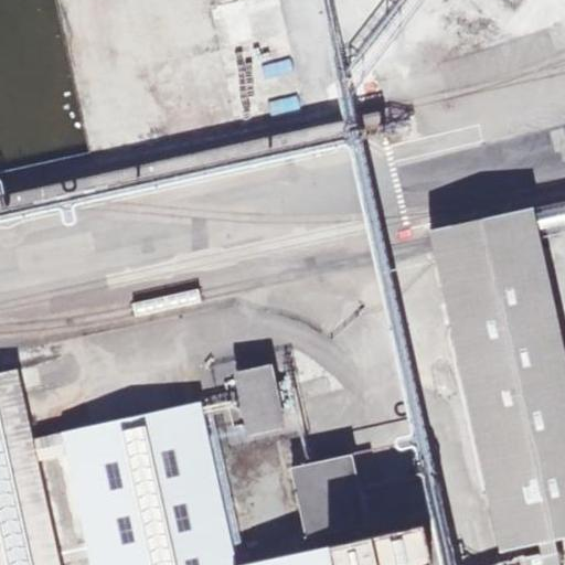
[(249,11),(281,7),(280,0),(242,0),(243,1),(214,6),(221,43),(254,39),(249,11)]
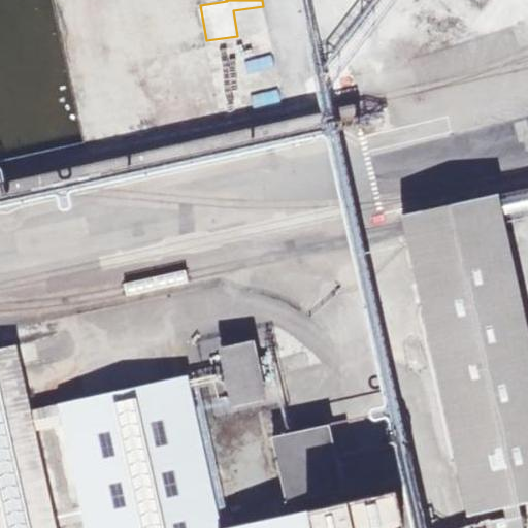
[(501,206),(498,194),(401,216),(404,228),(415,273),(512,252),(501,206)]
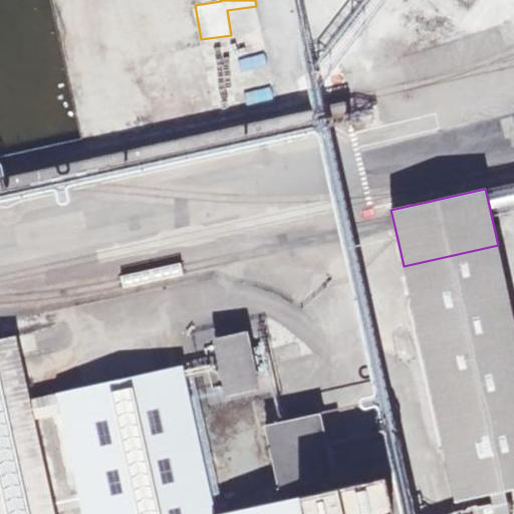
[(513,318),(498,245),(404,266),(455,502),(490,494),(505,491),(513,488),(513,318)]
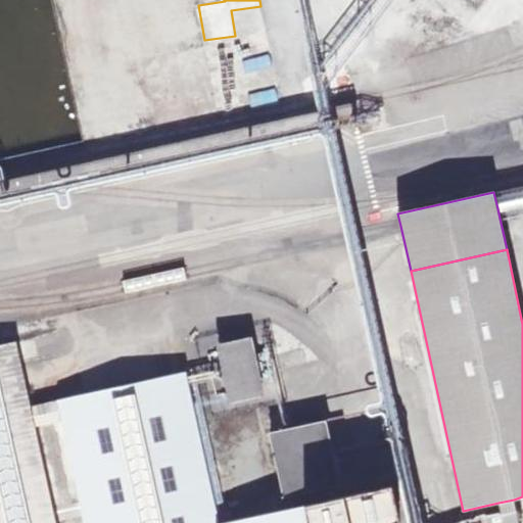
[(266,395),(252,336),(217,344),(230,403),(266,395)]
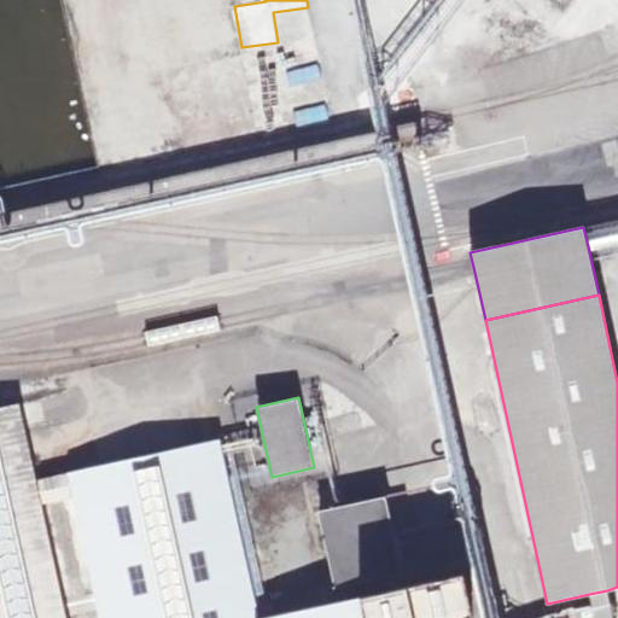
[(21,403),(0,407),(0,617),(68,617),(42,505),(38,481),(21,403)]
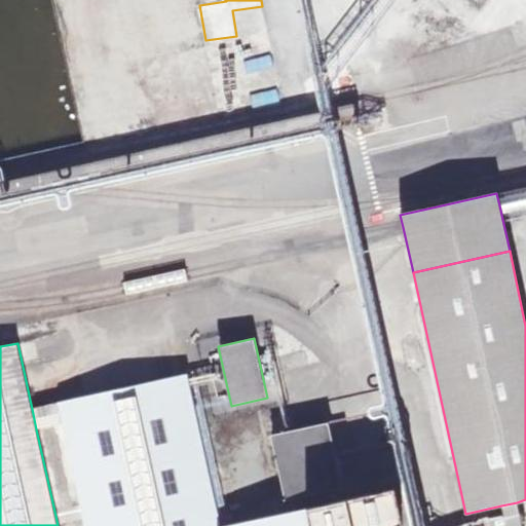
[(221,525),(188,375),(60,403),(64,423),(85,525),(221,525)]
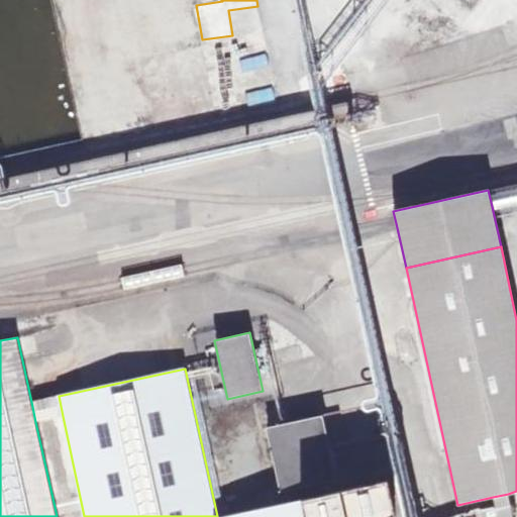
[(59,396),(31,402),(35,422),(63,416),(59,396)]
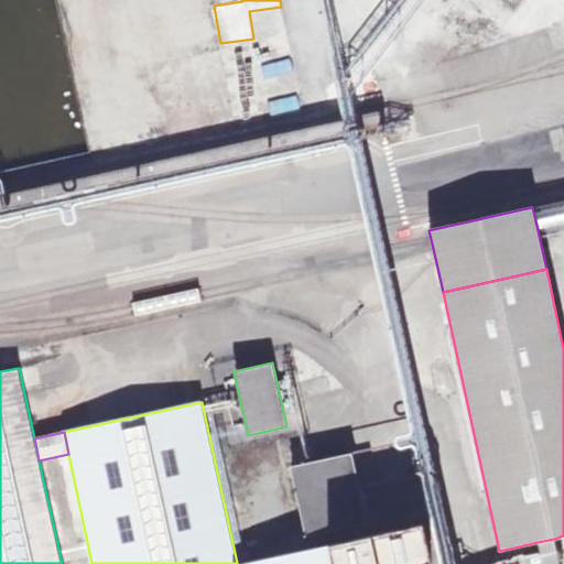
[(367,521),(353,454),(293,467),(307,534),(367,521)]
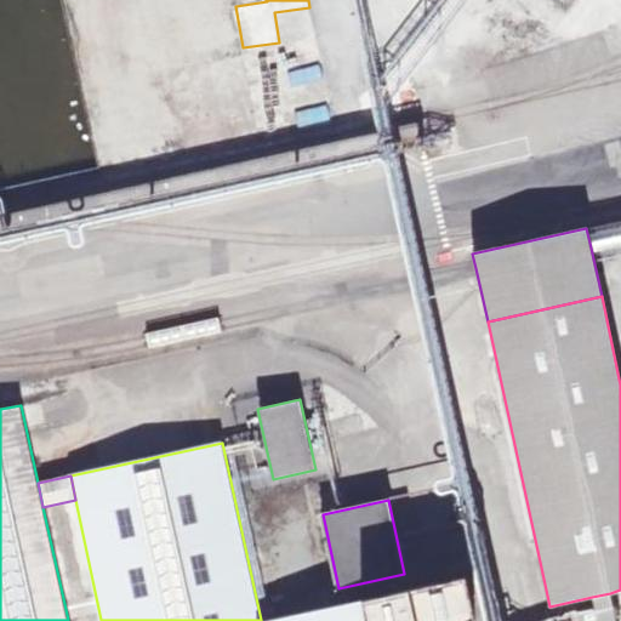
[(474,620),(466,577),(410,590),(416,620),(474,620)]
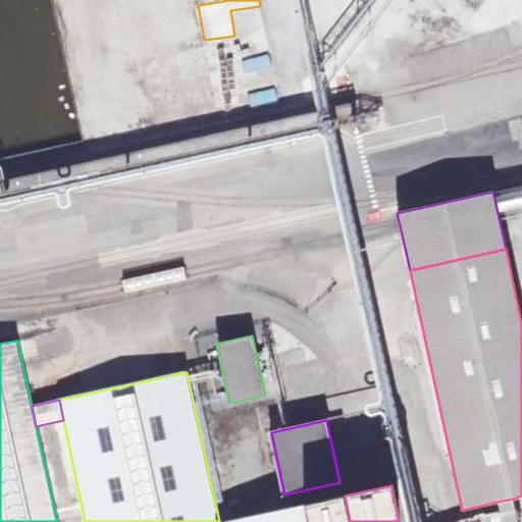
[(350,521),(345,496),(223,521),(350,521)]
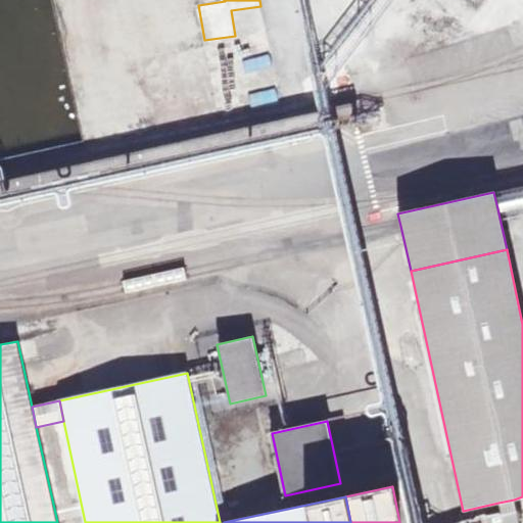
[(519,522),(514,500),(498,503),(501,511),(485,515),(486,522),(519,522)]
